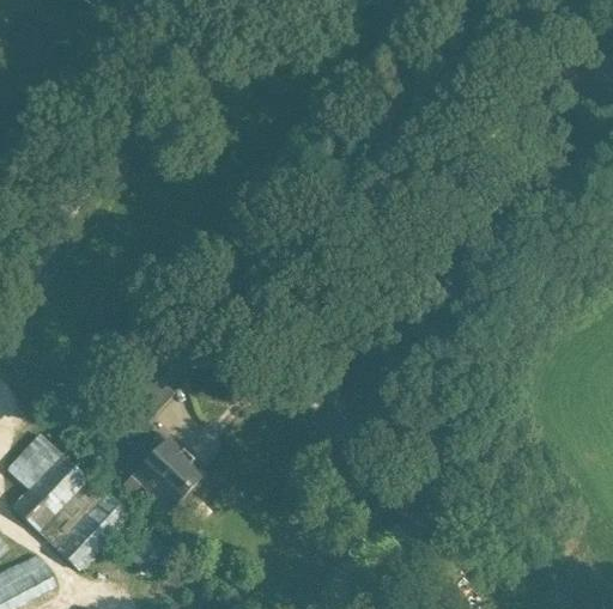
[(174,394),(146,367),(120,395),(147,420),(174,394)]
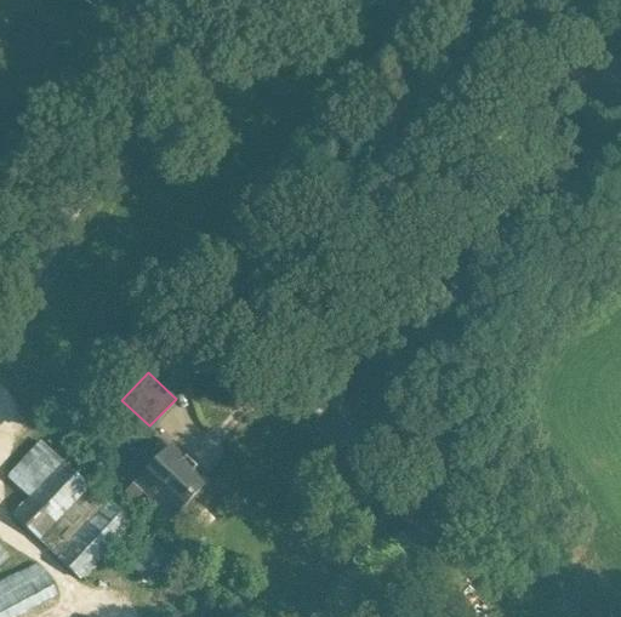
[(131,525),(77,473),(41,440),(7,475),(28,496),(12,513),(81,578),(131,525)]
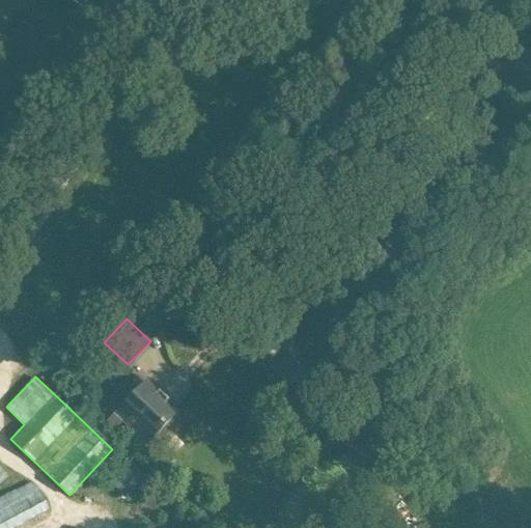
[(150,398),(157,393),(144,382),(108,420),(115,426),(122,419),(146,442),(170,417),(150,398)]
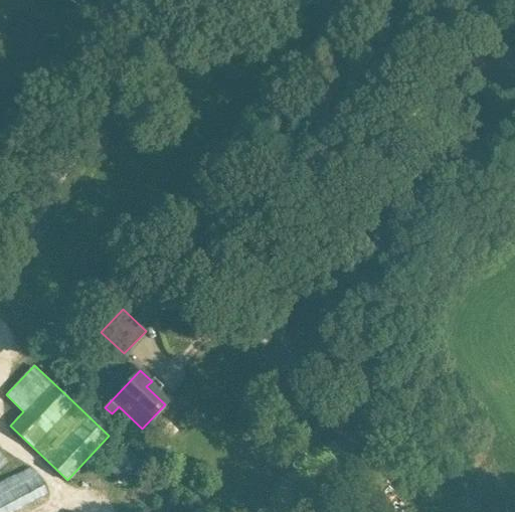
[(0,511),(7,511),(47,492),(33,465),(0,482),(0,511)]
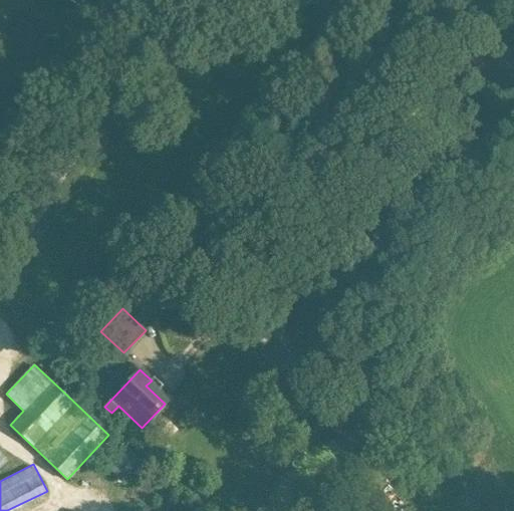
[(487,491),(471,510),(501,510),(506,506),(487,491)]
